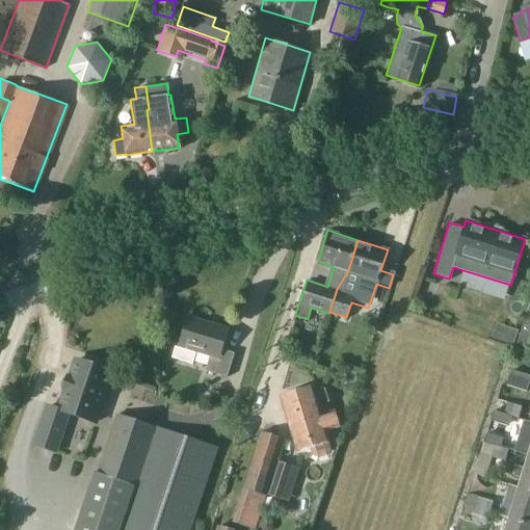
[(529,297),(515,343),(529,347),(529,297)]
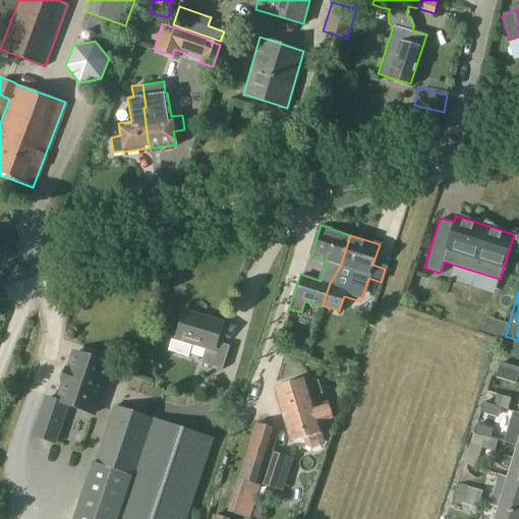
[(191,343),(205,347),(200,361),(222,368),(229,345),(217,341),(223,321),(184,308),(174,339),(171,338),(167,349),(188,355),(191,343)]
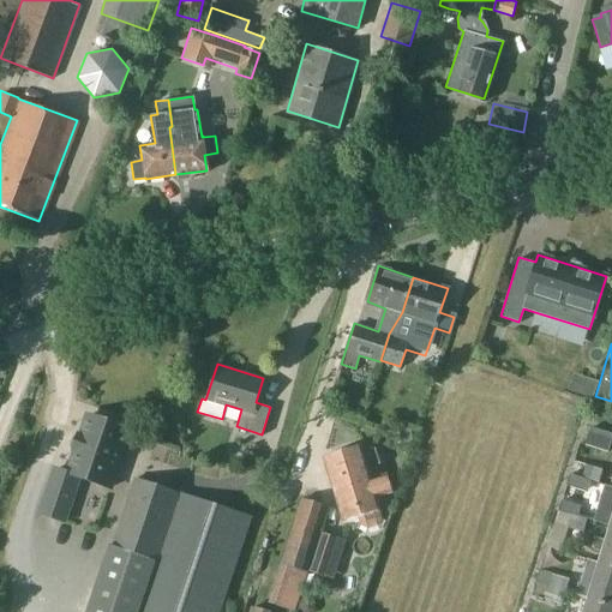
[(41,513),(61,520),(76,475),(107,485),(126,427),(87,414),(79,432),(78,432),(73,447),(75,448),(66,473),(55,469),(41,513)]
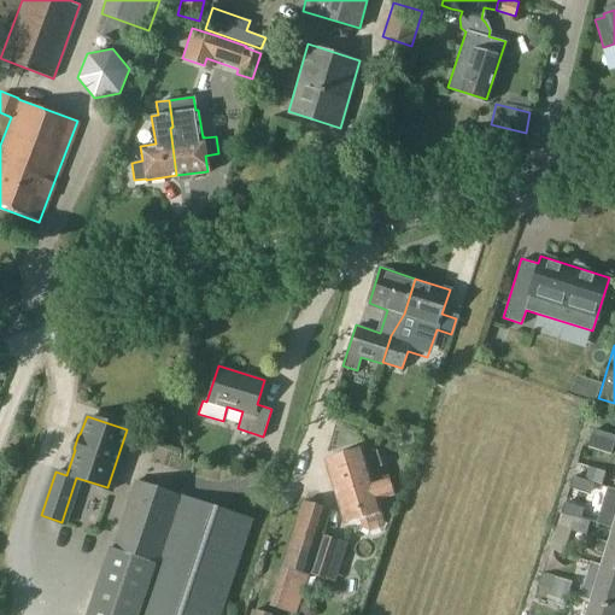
[(614,435),(587,427),(583,444),(609,452),(614,435)]
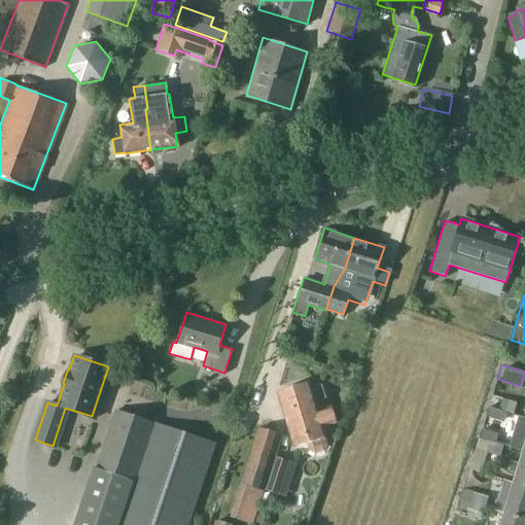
[(314,400),(309,382),(277,393),(285,421),(318,411),(328,408),(325,397),(330,395),(327,381),(315,385),(319,398),(314,400)]
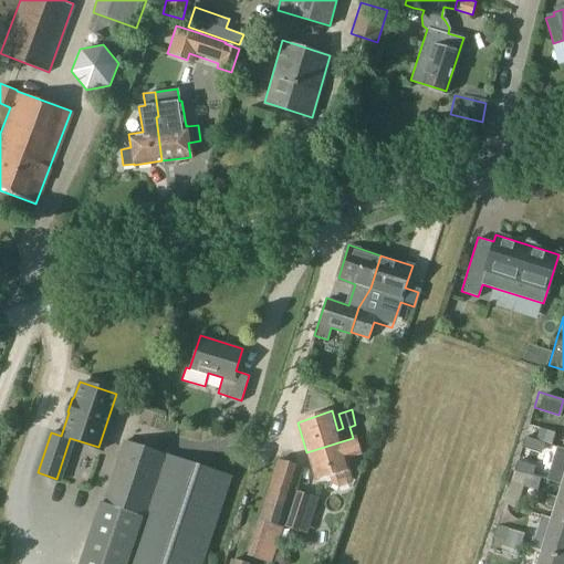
[(540,427),(535,439),(551,444),(554,431),(540,427)]
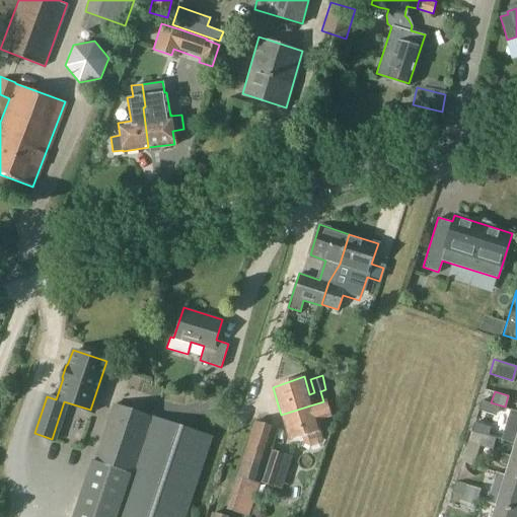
[(313,404),(281,415),(288,440),(301,436),(302,439),(303,442),(309,446),(318,443),(321,436),(319,431),(321,430),(317,416),(326,414),(323,401),(313,404)]
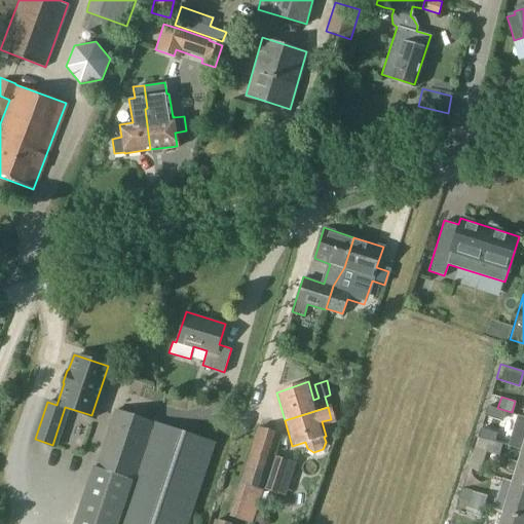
[(187,523),(215,442),(154,421),(115,408),(96,466),(92,465),(72,523),(187,523)]
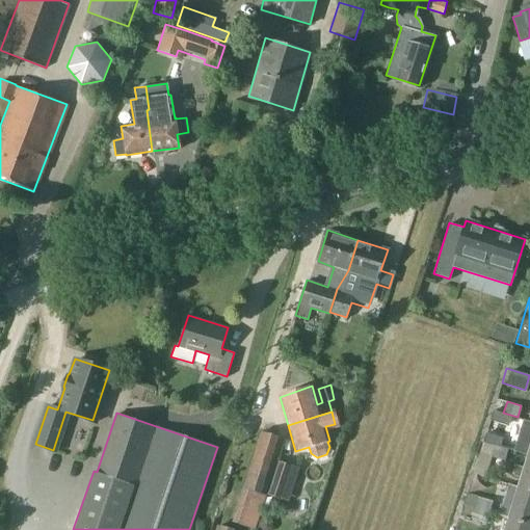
[(529,420),(524,419),(513,450),(526,454),(529,455),(529,420)]
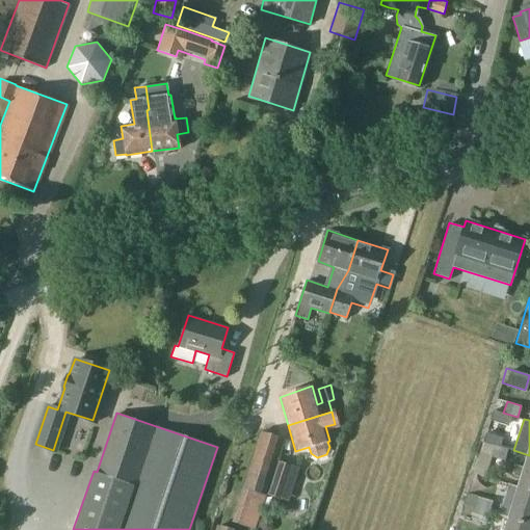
[(245,477),(242,487),(246,488),(265,494),(265,493),(268,484),(275,458),(282,439),(260,431),(245,477)]
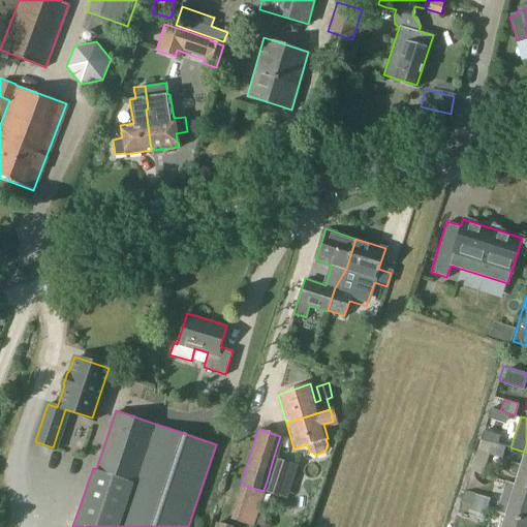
[(483,429),(479,438),(496,443),(499,434),(483,429)]
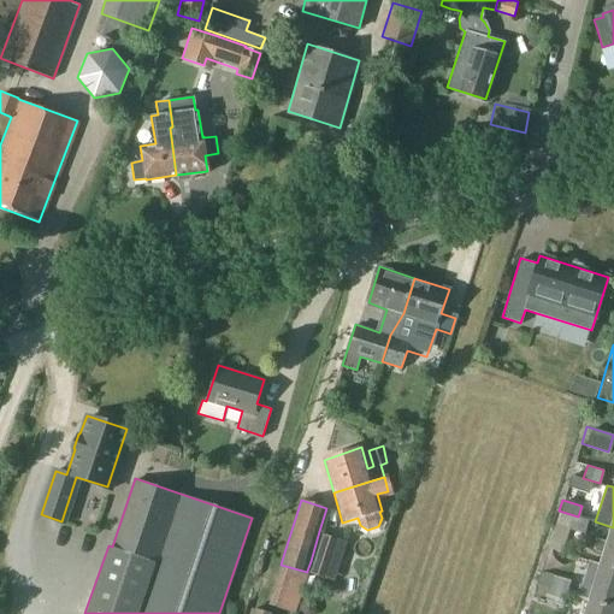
[(559,511),(555,523),(567,527),(584,532),(589,519),(578,517),(559,511)]
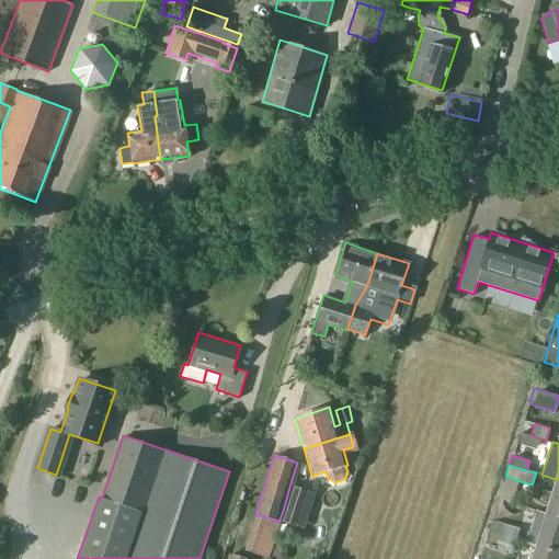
[(544,501),(548,503),(545,512),(558,516),(558,480),(555,479),(551,492),(542,489),(538,500),(544,501)]
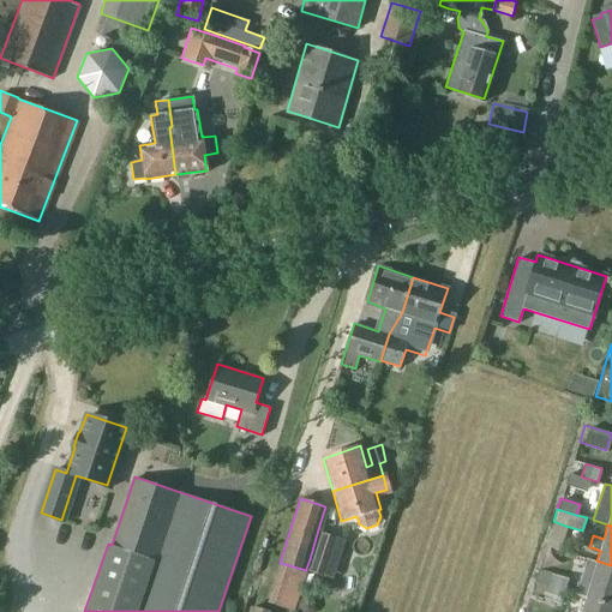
[(310,559),(306,569),(324,575),(328,565),(337,537),(325,532),(318,529),(310,559)]
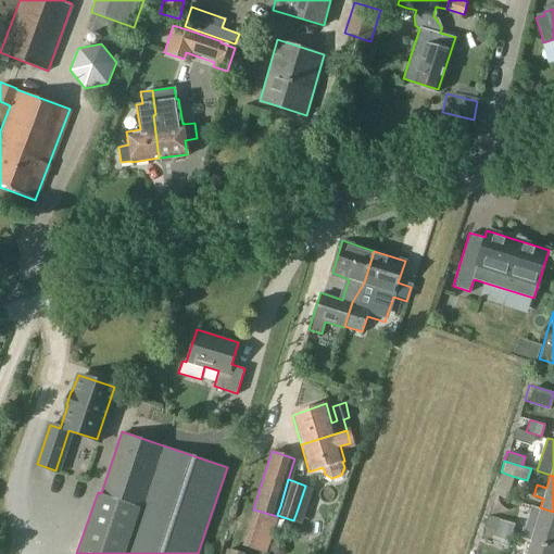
[(531,504),(520,537),(530,540),(553,548),(553,512),(540,507),(531,504)]
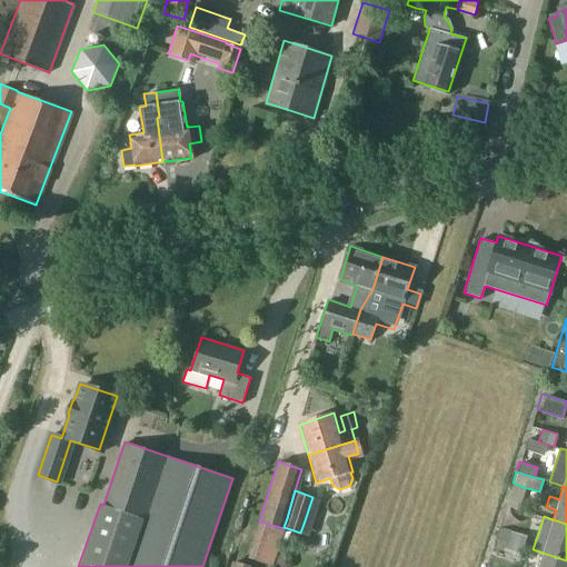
[(284,528),(264,523),(252,559),(271,566),(284,528)]
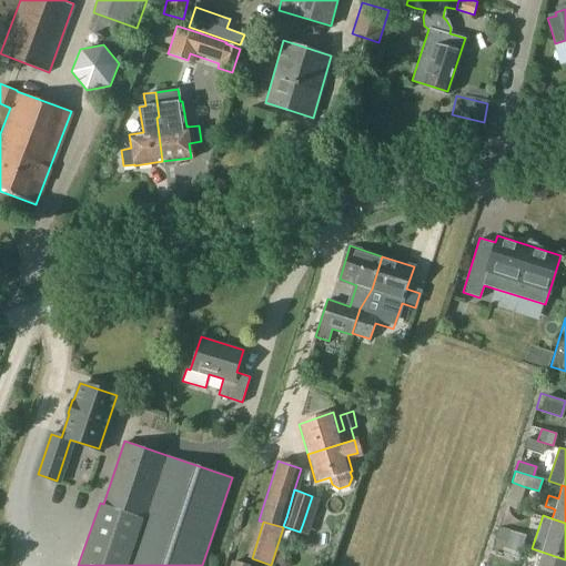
[(494,538),(506,542),(522,546),(525,534),(498,526),(494,538)]
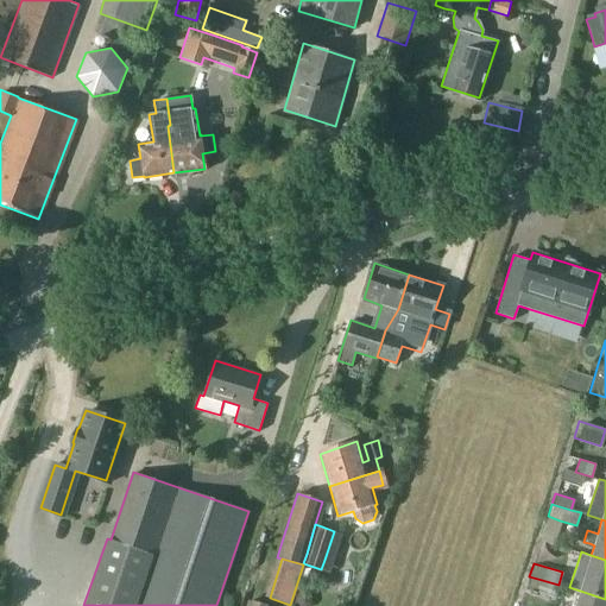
[(542,580),(538,592),(555,597),(559,585),(542,580)]
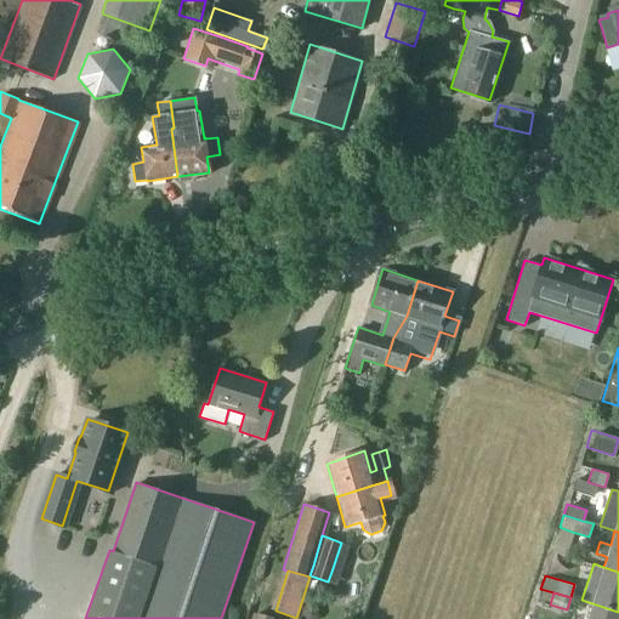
[(586,618),(618,618),(618,612),(592,603),(586,618)]
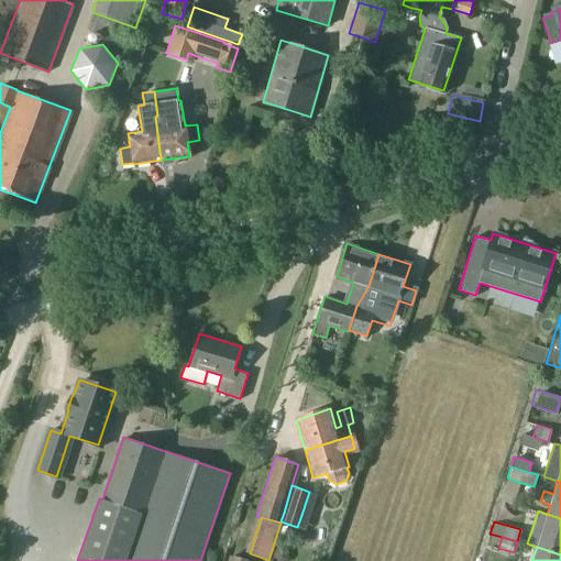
All buildings are outlined.
